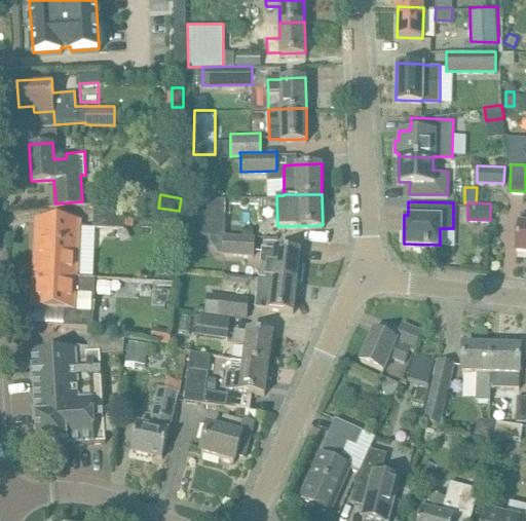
[(123,227),(123,224),(134,225),(134,217),(123,216),(124,211),(94,210),(92,225),(123,227)]
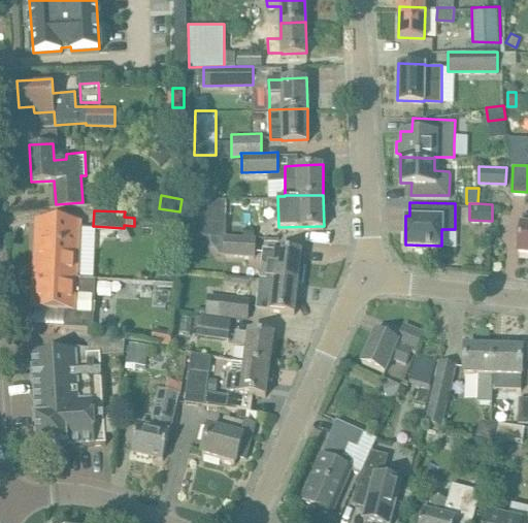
[(527,213),(523,213),(522,223),(520,223),(518,251),(527,252),(527,213)]
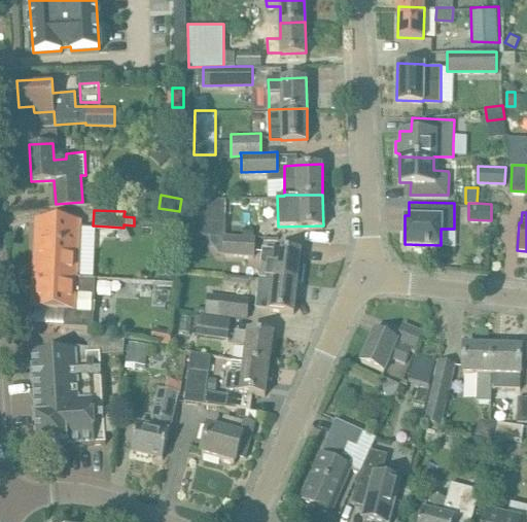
[(78,220),(37,218),(35,274),(76,275),(78,220)]
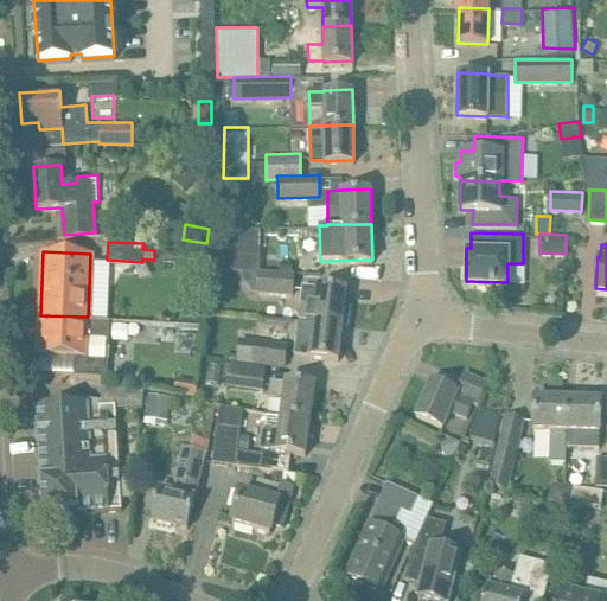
[(216,253),(213,268),(242,269),(260,269),(260,254),(216,253)]
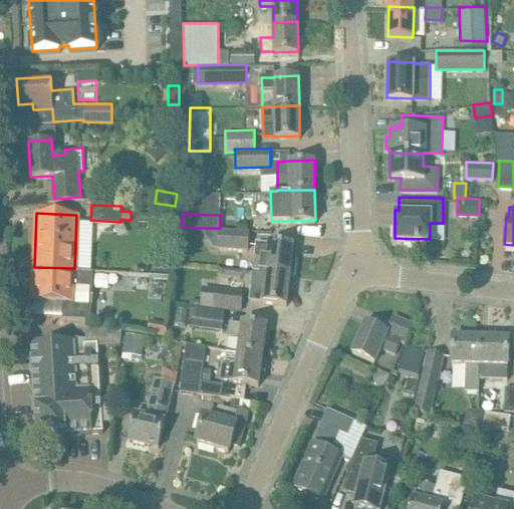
[(247,231),(244,230),(218,229),(217,246),(247,247),(247,231)]
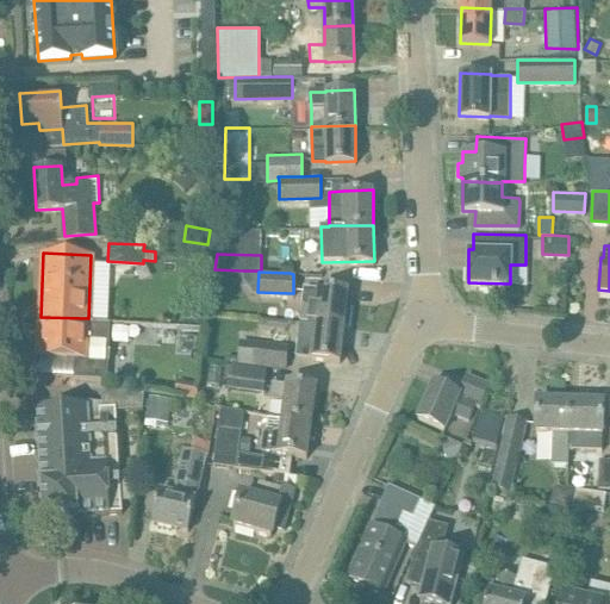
[(344,324),(344,323),(350,323),(353,306),(346,305),(348,288),(319,286),(304,285),(302,300),(317,303),(316,322),(344,324)]
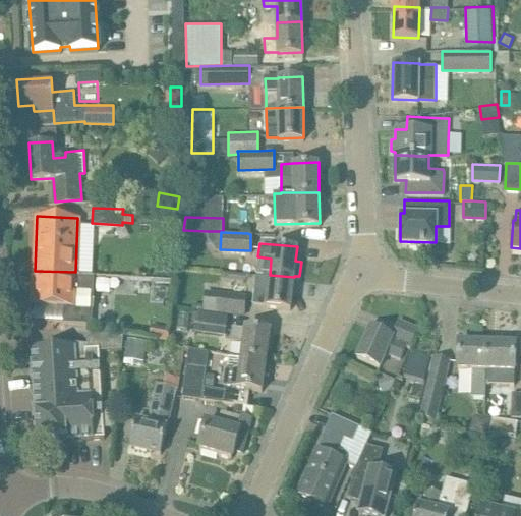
[(158,248),(158,254),(162,260),(168,260),(173,255),(173,249),(169,244),(163,244),(158,248)]
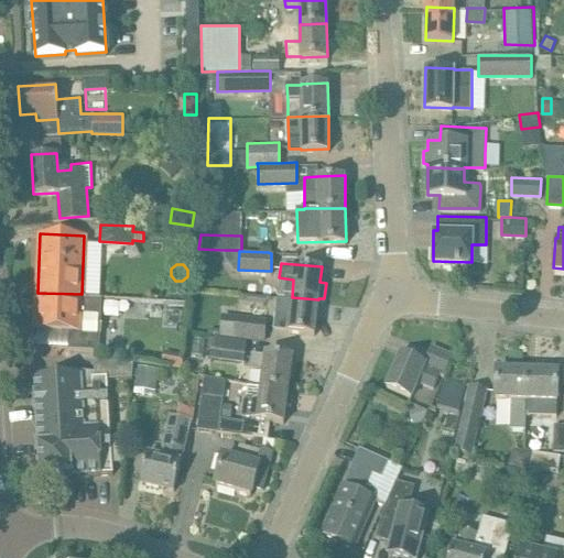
[(82,294),(38,293),(36,326),(69,327),(68,346),(99,347),(102,295),(82,294)]
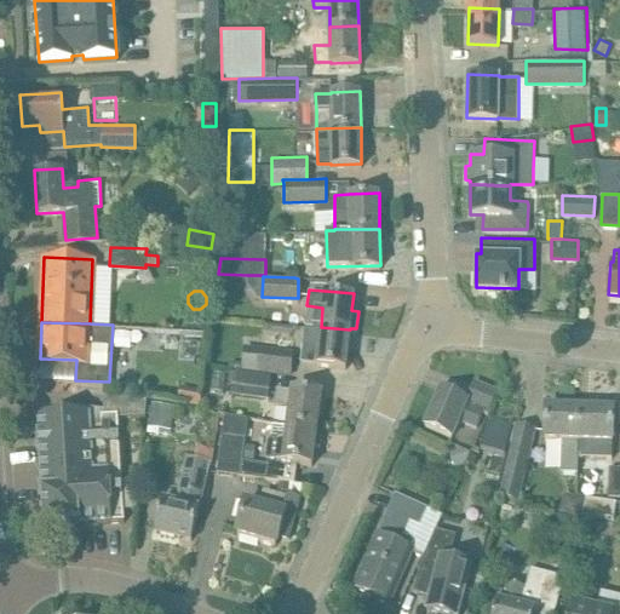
[(345,366),(350,330),(321,327),(319,345),(303,343),(300,360),(316,361),(316,362),(345,366)]
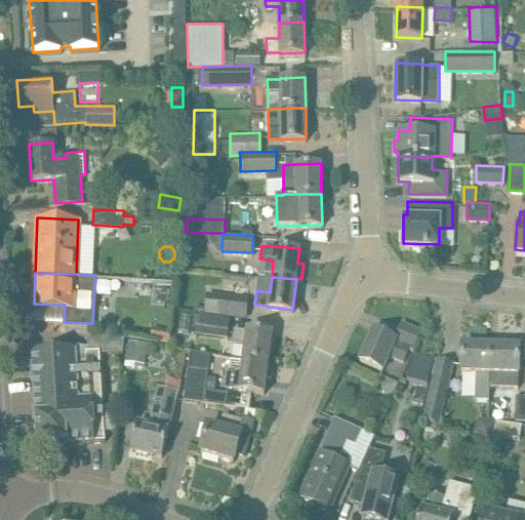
[(245,315),(247,296),(206,291),(205,305),(195,304),(194,309),(245,315)]
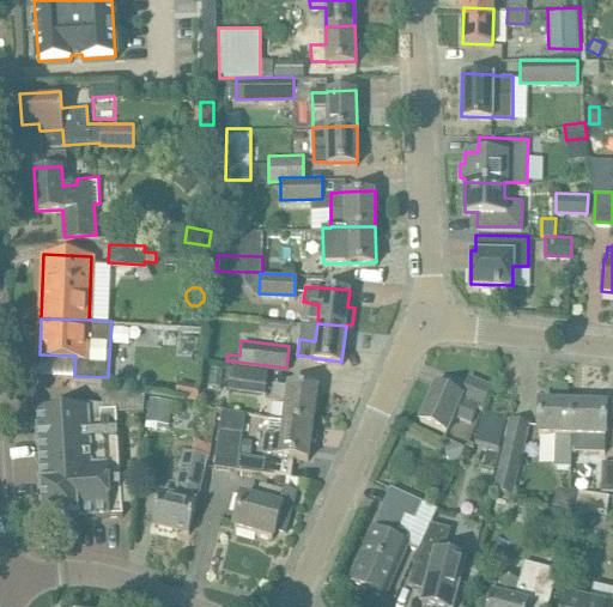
[(225,364),(223,386),(265,390),(268,369),(225,364)]
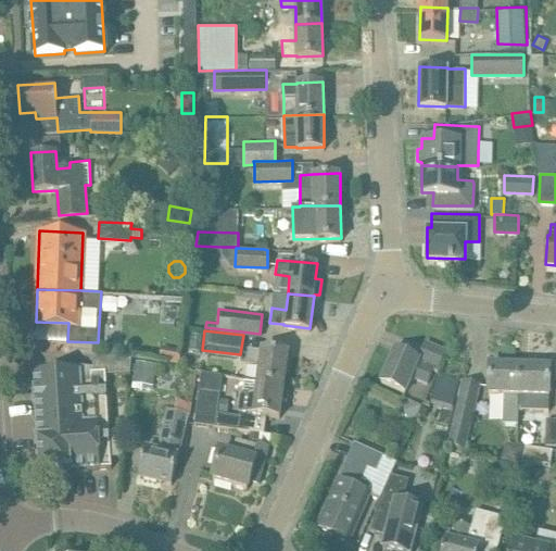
[(395,347),(381,379),(405,389),(412,374),(427,382),(432,368),(437,371),(446,349),(426,340),(418,357),(395,347)]
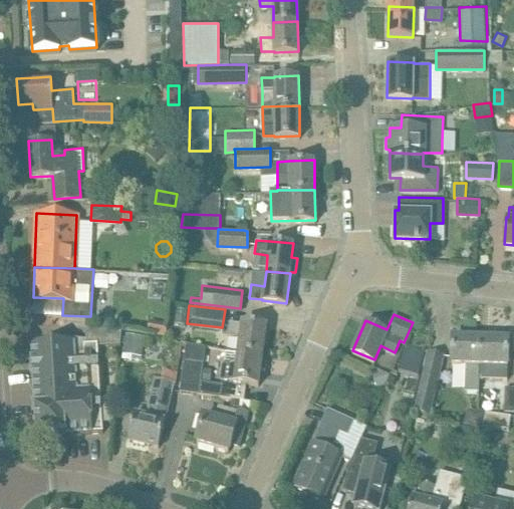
[(242,321),(229,319),(227,333),(240,335),(238,350),(262,354),(266,323),(242,320),(242,321)]
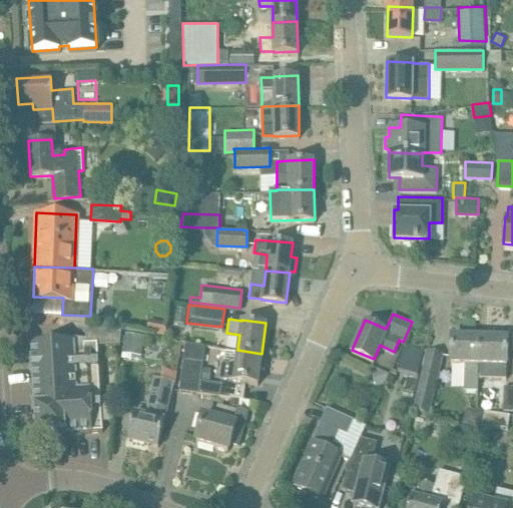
[(60,341),(31,343),(32,359),(35,404),(34,404),(36,434),(41,434),(65,432),(102,429),(102,420),(112,419),(115,395),(101,395),(98,344),(120,343),(121,330),(85,325),(85,337),(59,334),(58,335),(61,335),(60,341)]
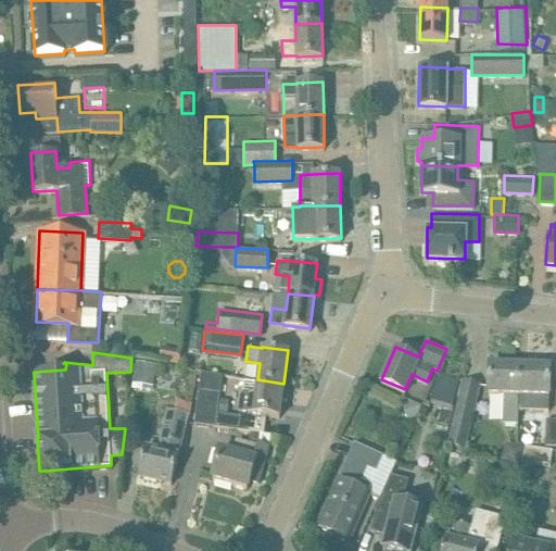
[(155,362),(137,359),(134,380),(153,384),(155,362)]
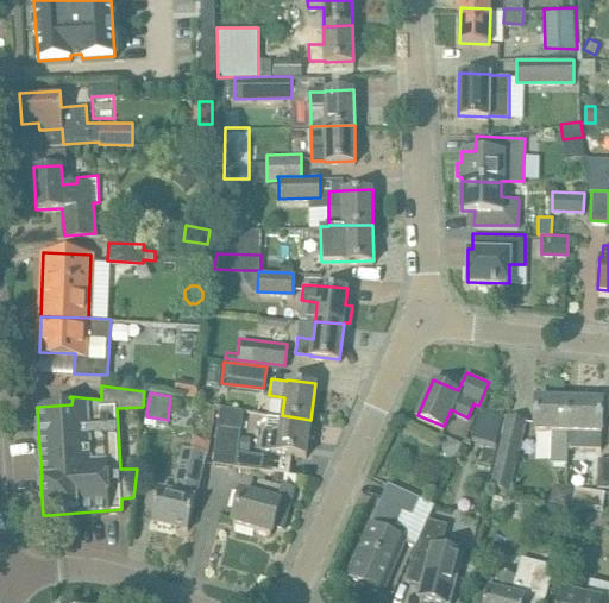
[(551,429),(550,460),(566,460),(567,429),(570,397),(535,396),(534,429),(551,429)]
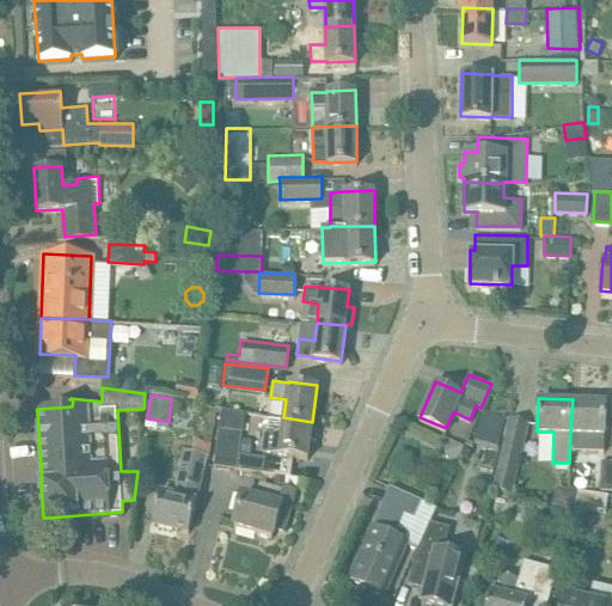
[(573,399),(570,432),(604,433),(605,401),(573,399)]
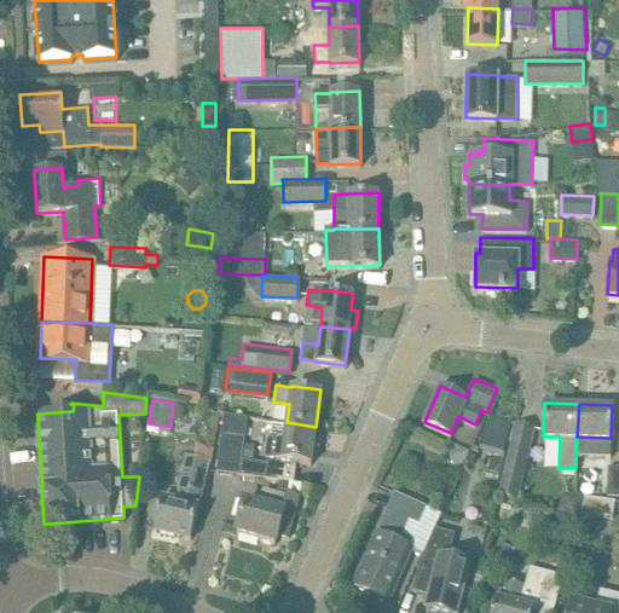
[(248,415),(224,411),(215,469),(265,476),(267,461),(252,458),(254,443),(244,441),(248,415)]
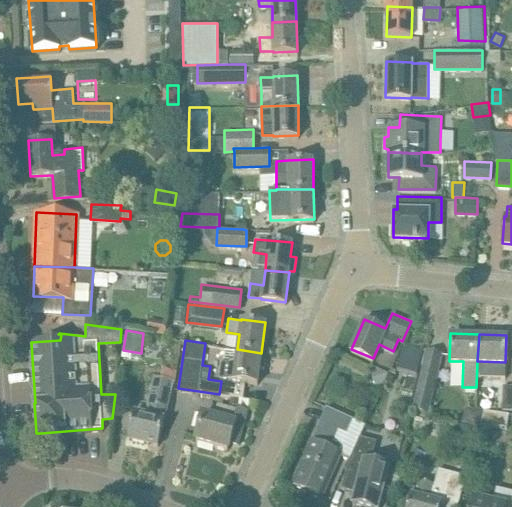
[(397,367),(416,371),(423,346),(403,342),(397,367)]
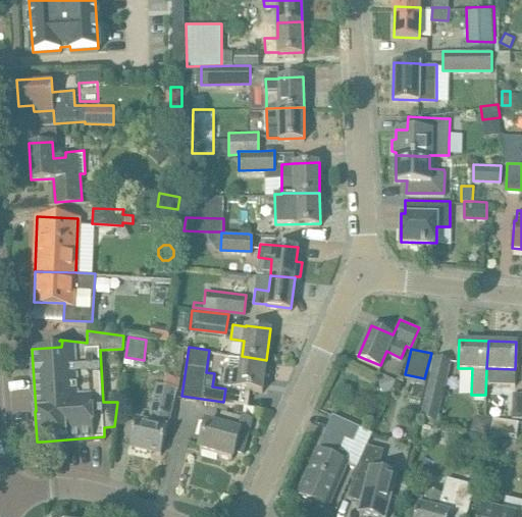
[(450,358),(435,355),(420,416),(435,419),(450,358)]
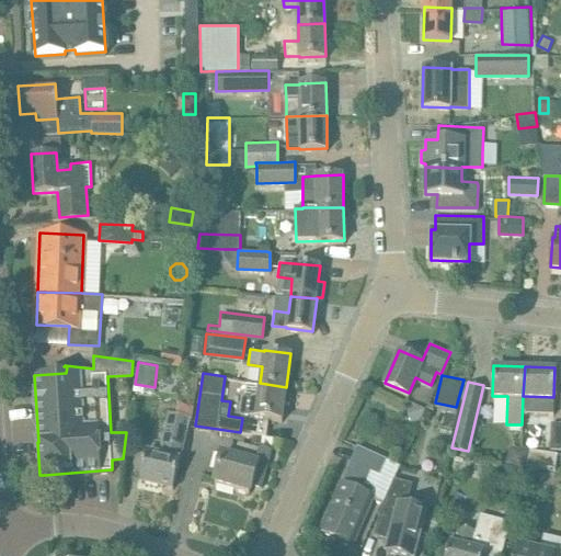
[(244,432),(266,435),(268,418),(282,419),(286,387),(260,383),(258,399),(243,398),(241,412),(247,413),(244,432)]
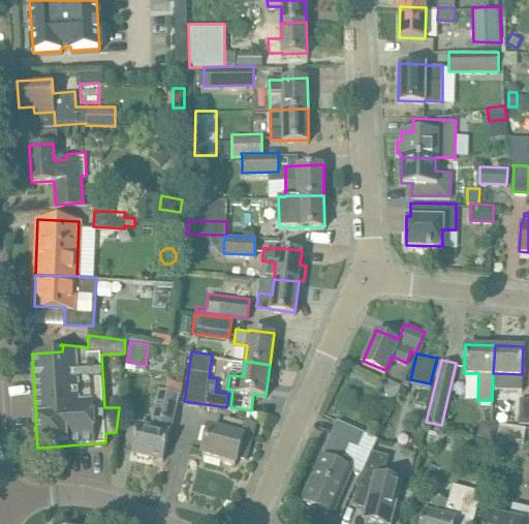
[(181,381),(167,378),(164,390),(160,389),(151,425),(138,422),(131,451),(163,459),(169,430),(169,429),(181,381)]
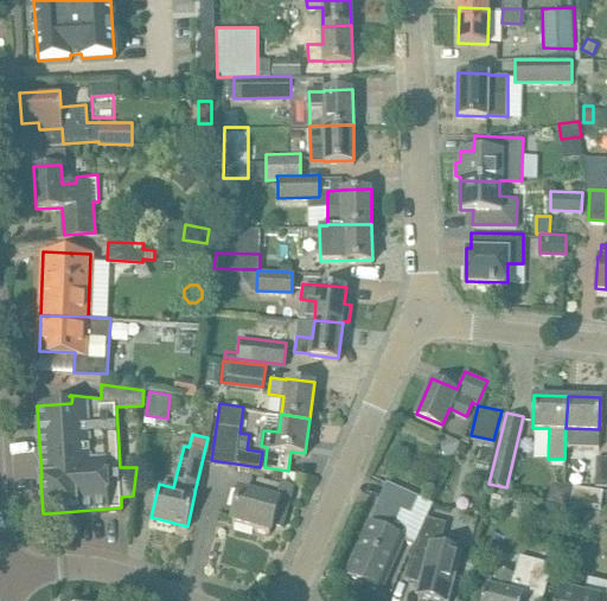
[(459,442),(448,436),(439,440),(443,455),(455,452),(459,442)]
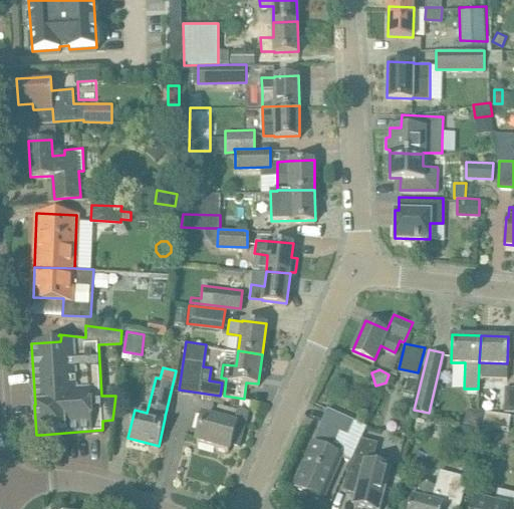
[(513,409),(513,385),(505,385),(504,410),(513,409)]
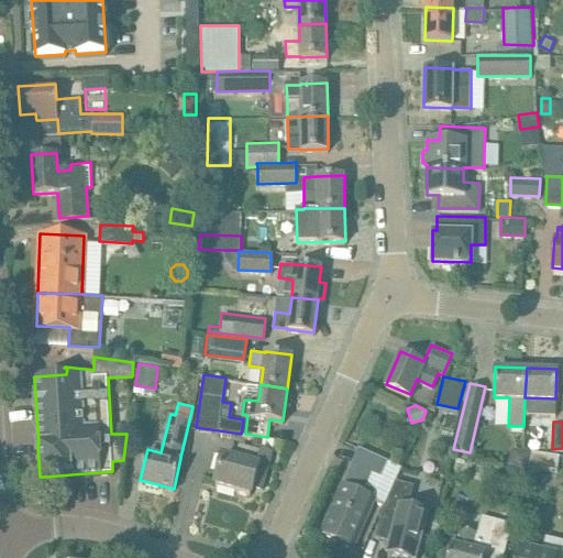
[(400,465),(359,446),(321,532),(353,546),(374,499),(384,503),(400,465)]
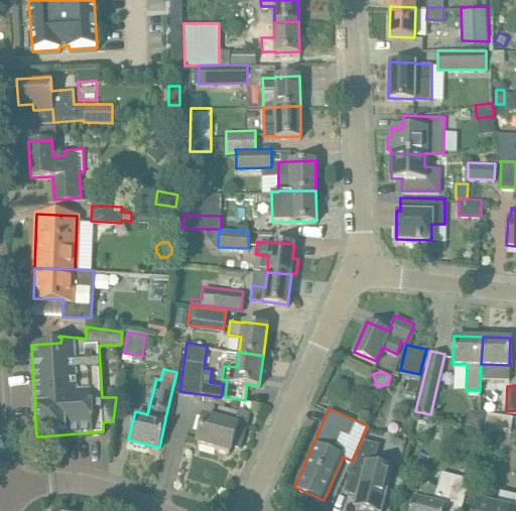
[(469,412),(466,423),(480,428),(485,412),(476,409),(469,412)]
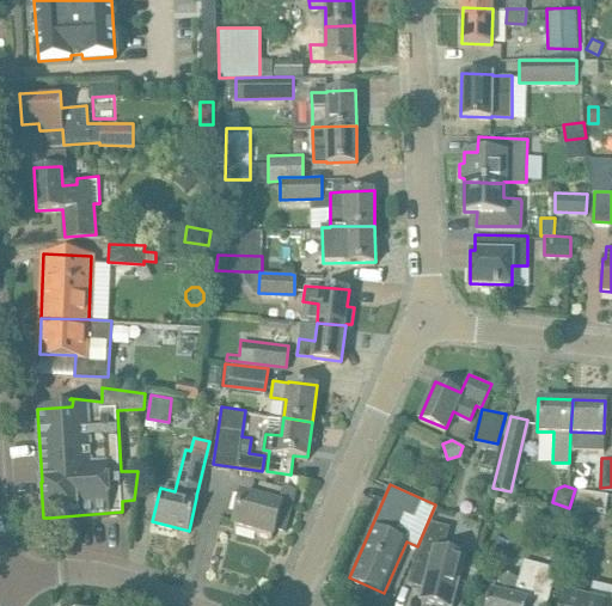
[(280,502),(243,491),(234,525),(271,536),(274,526),(285,528),(295,490),(283,487),(280,502)]
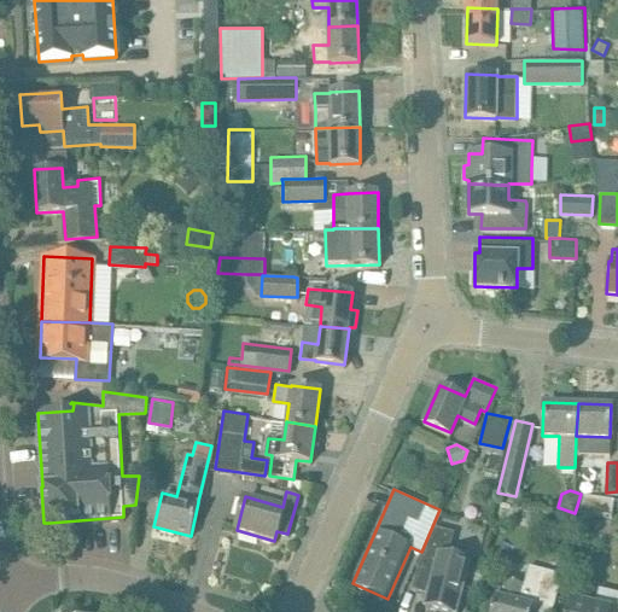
[(554,507),(552,516),(555,524),(571,529),(576,513),(554,507)]
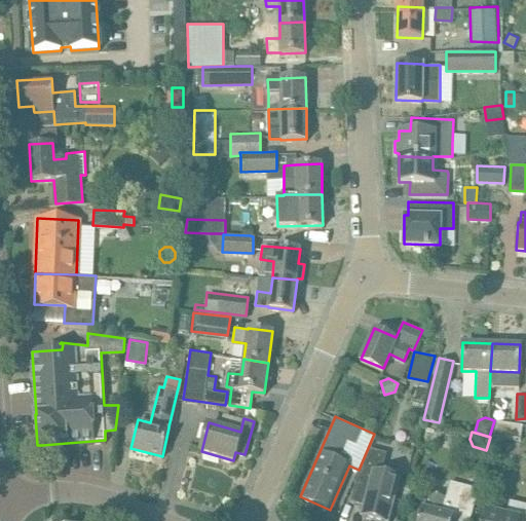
[(359,471),(350,500),(365,504),(362,516),(372,519),(371,520),(388,520),(402,471),(383,467),(385,455),(386,451),(370,447),(359,471)]
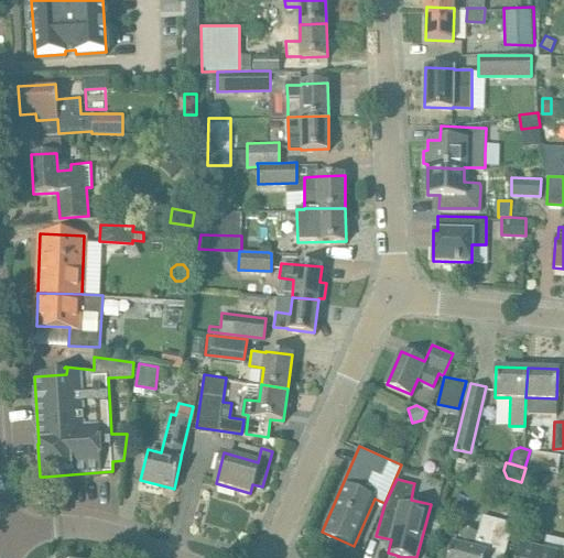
[(505,551),(513,521),(483,513),(479,529),(458,524),(454,543),(452,542),(447,557),(485,557),(488,547),(505,551)]
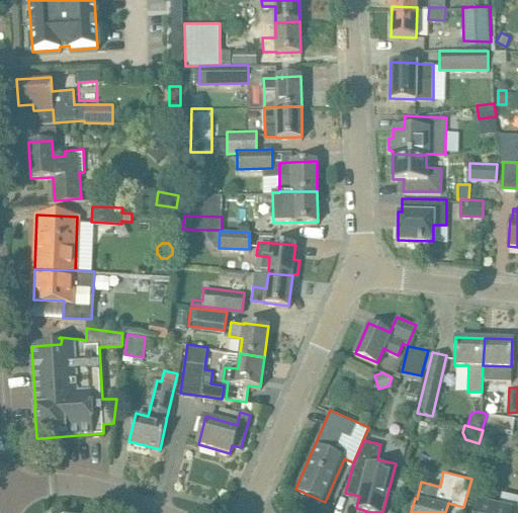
[(517,512),(517,495),(503,492),(500,507),(480,502),(476,512),(517,512)]
